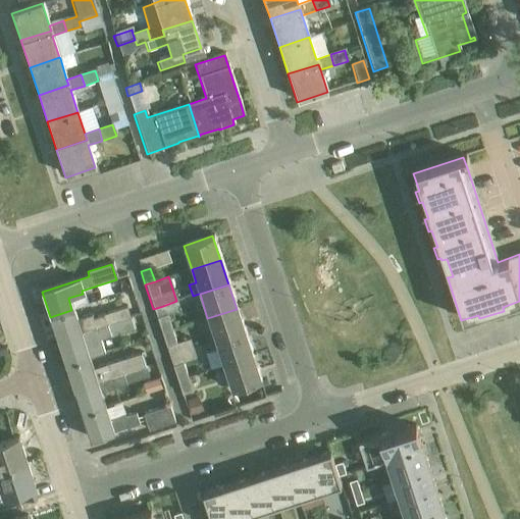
[(161,333),(170,329),(163,306),(153,309),(161,333)]
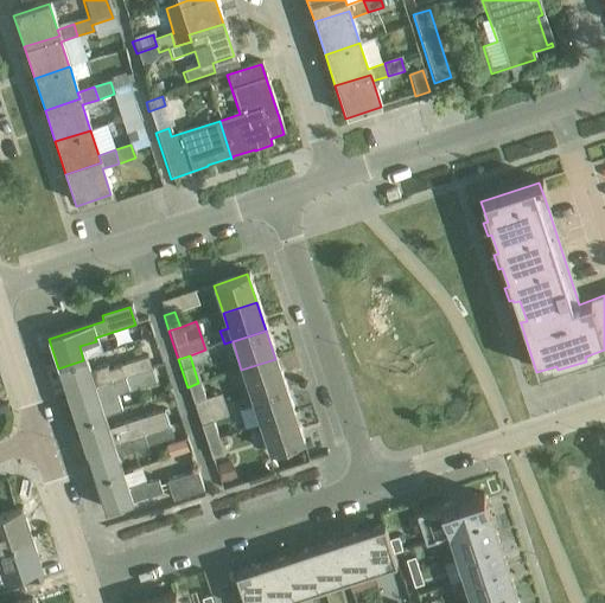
[(67,397),(151,370),(146,358),(107,370),(106,366),(88,372),(83,360),(58,369),(67,397)]
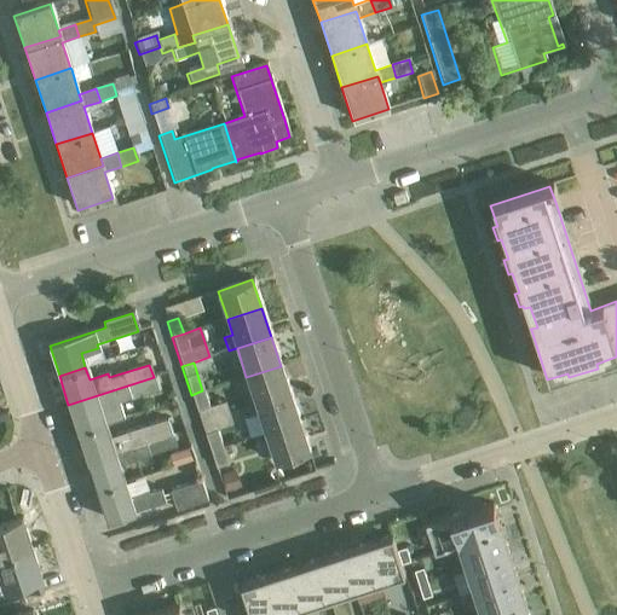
[(281,366),(246,377),(255,405),(255,406),(289,394),(281,366)]
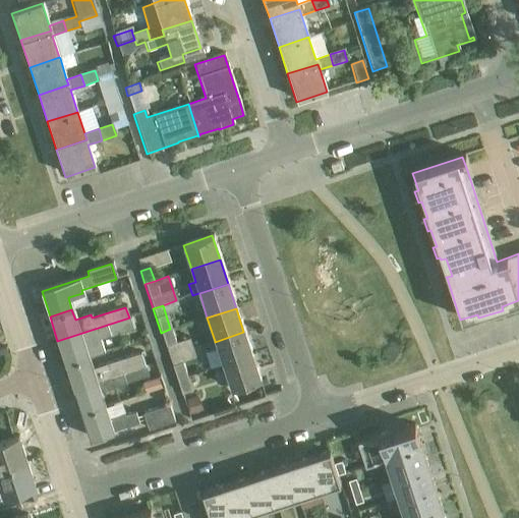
[(109,337),(132,330),(129,318),(57,341),(65,365),(88,358),(103,353),(99,339),(109,336),(109,337)]
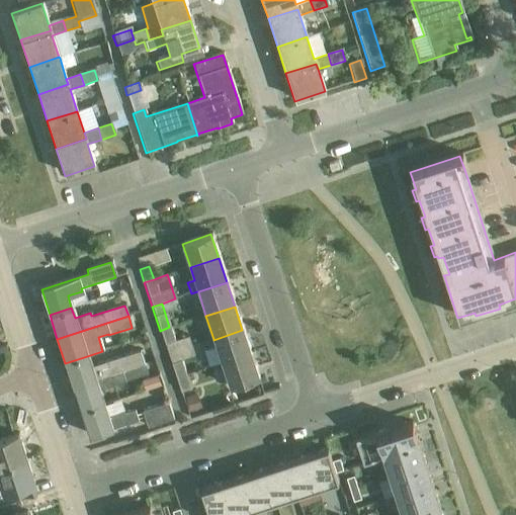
[(164,345),(174,341),(169,327),(160,331),(164,345)]
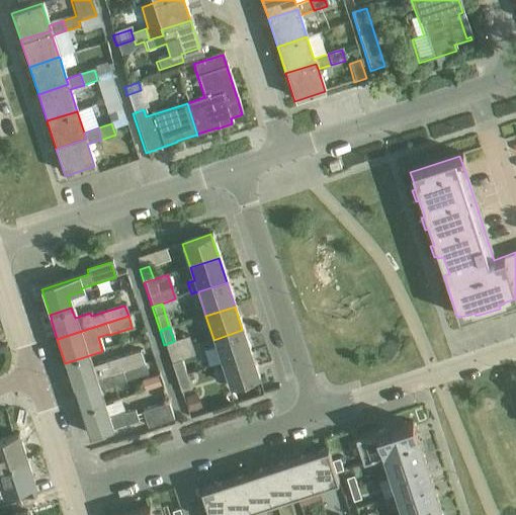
[(242,330),(213,340),(222,363),(250,354),(242,330)]
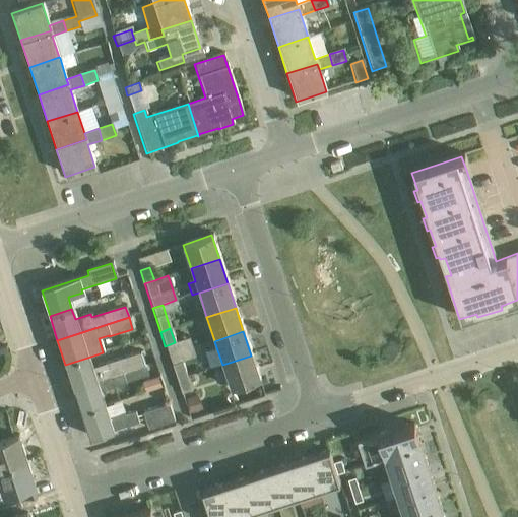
[(73,389),(143,367),(139,353),(91,369),(87,358),(65,365),(73,389)]
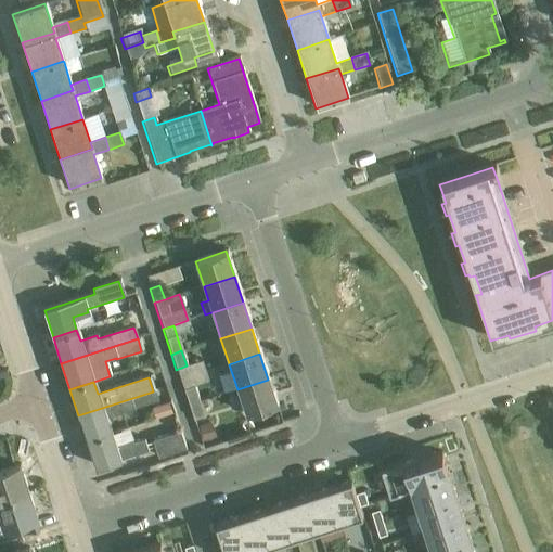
[(268,380),(238,389),(246,415),(277,406),(268,380)]
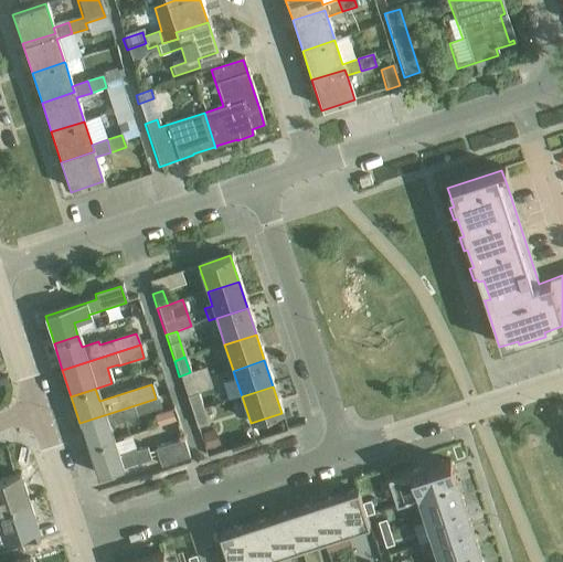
[(191,413),(202,410),(197,394),(186,398),(191,413)]
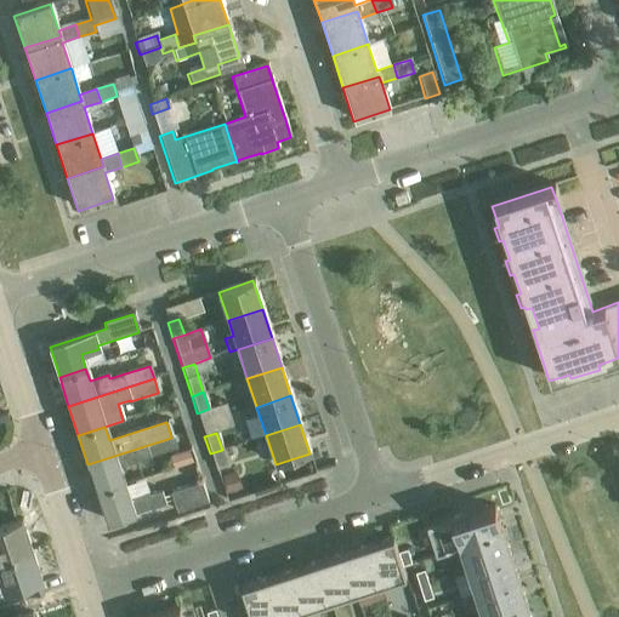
[(121,486),(117,469),(175,450),(171,438),(87,464),(97,493),(121,486)]
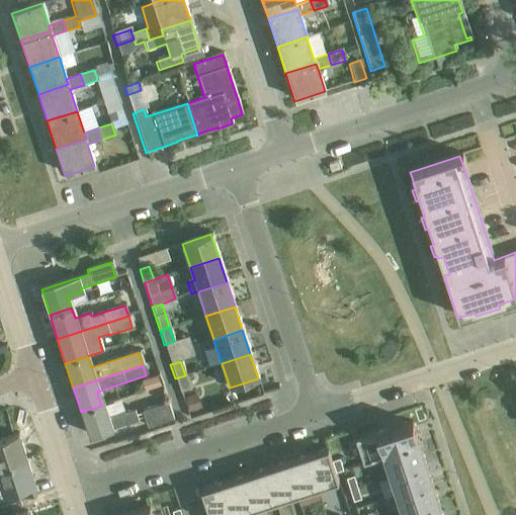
[(141,380),(145,392),(158,387),(154,375),(141,380)]
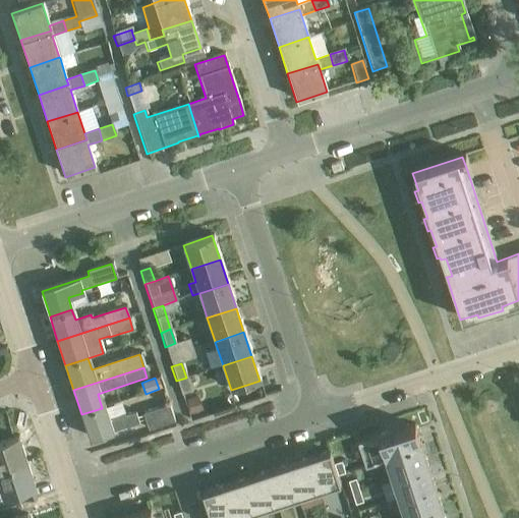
[(181,395),(190,392),(186,378),(176,381),(181,395)]
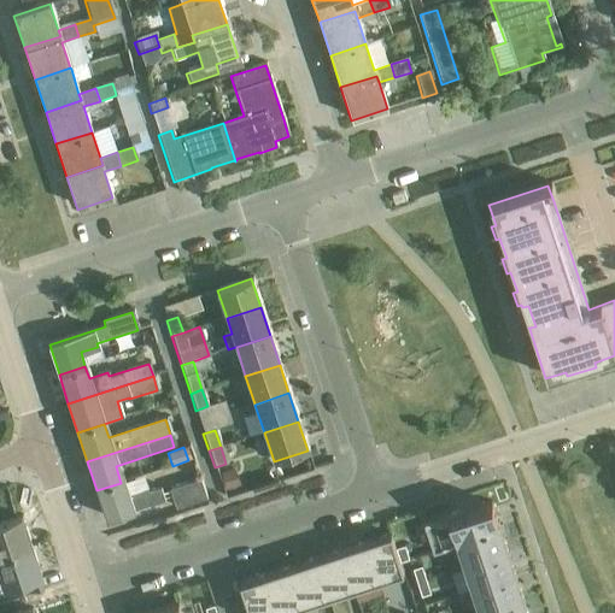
[(205,500),(199,481),(169,490),(175,510),(205,500)]
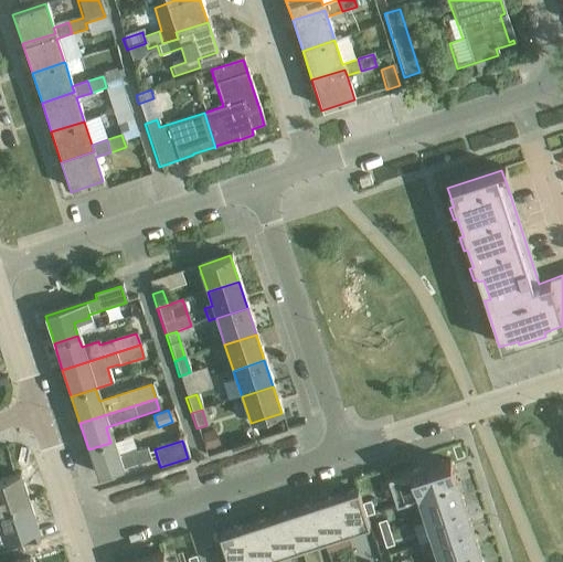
[(130,449),(115,455),(110,443),(88,449),(97,477),(149,460),(146,448),(131,453),(130,449)]
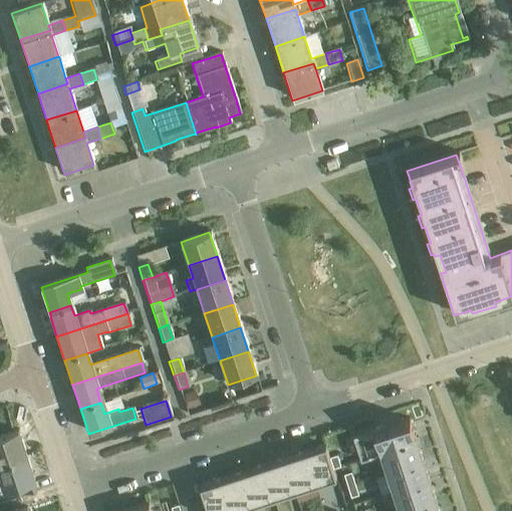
[(350,438),(358,462),(377,456),(415,444),(407,422),(381,430),(381,428),(350,438)]
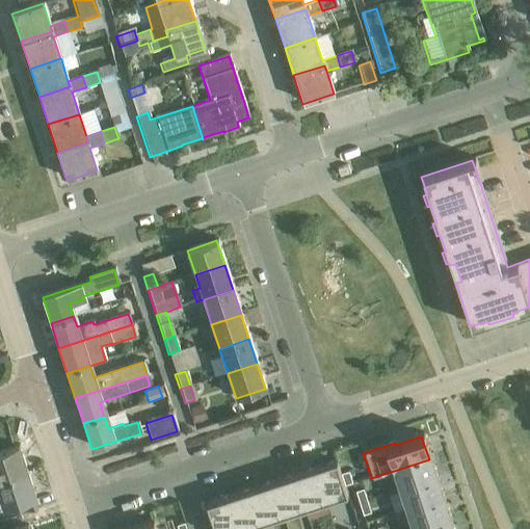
[(18,447),(0,452),(0,480),(26,473),(18,447)]
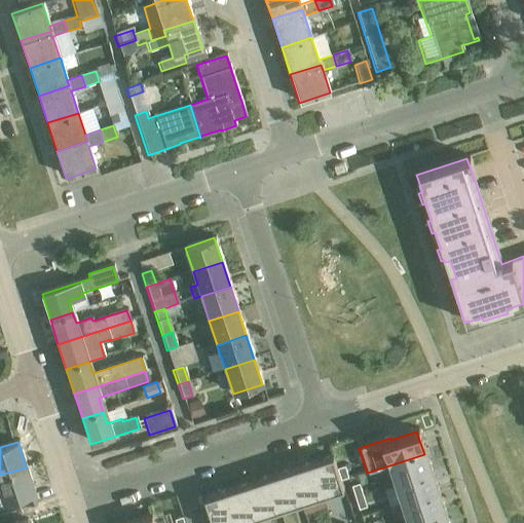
[(431,475),(424,454),(386,467),(394,487),(431,475)]
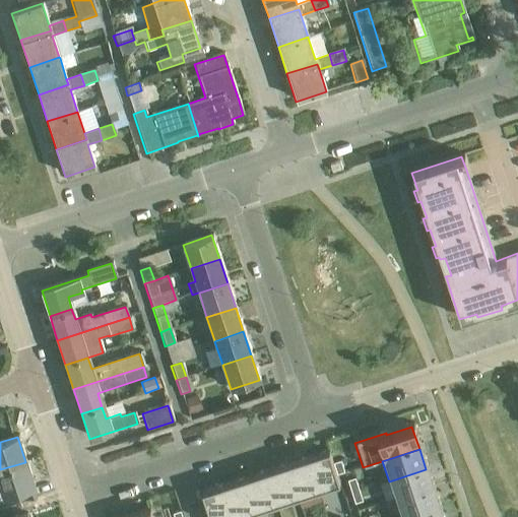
[(327,452),(306,458),(317,492),(338,485),(335,475),(332,464),(327,452)]
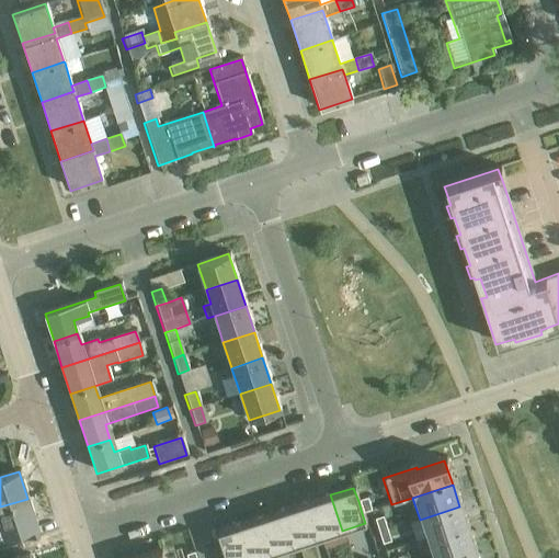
[(330,494),(308,502),(319,538),(342,531),(330,494)]
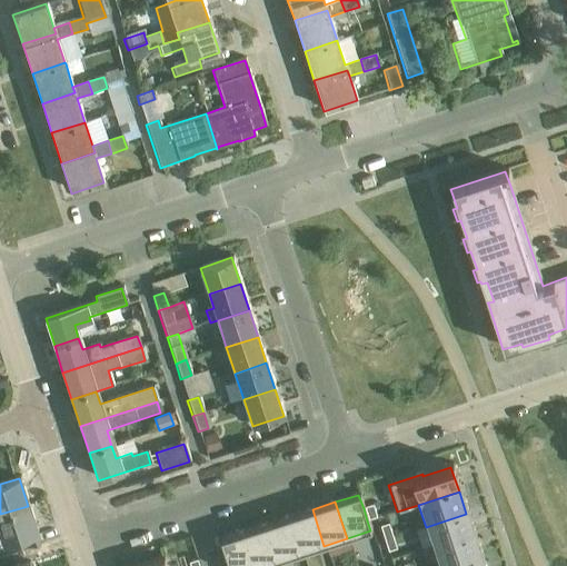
[(371,505),(364,508),(367,520),(376,518),(371,505)]
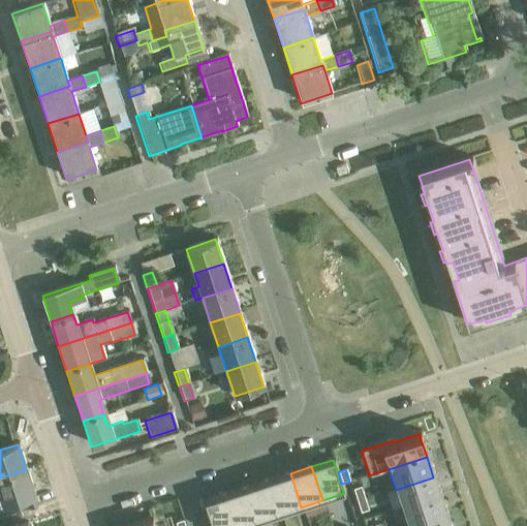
[(0,499),(2,505),(34,495),(26,470),(0,477),(0,499)]
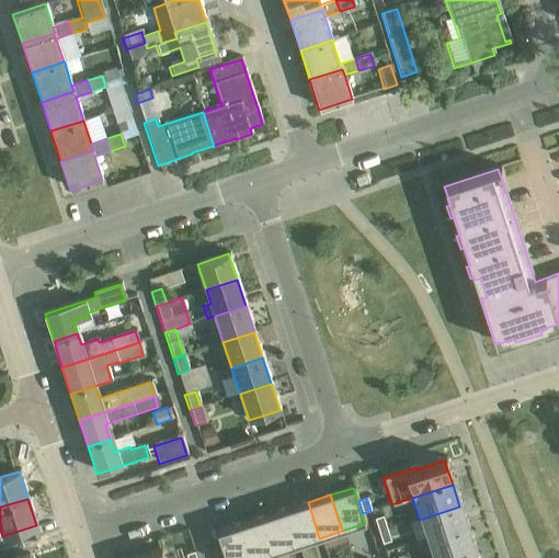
[(308,502),(285,510),(296,545),(319,538),(308,502)]
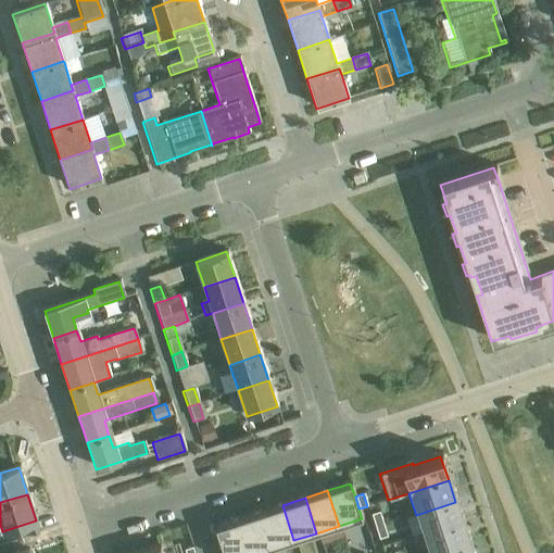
[(462,523),(455,502),(416,515),(423,535),(462,523)]
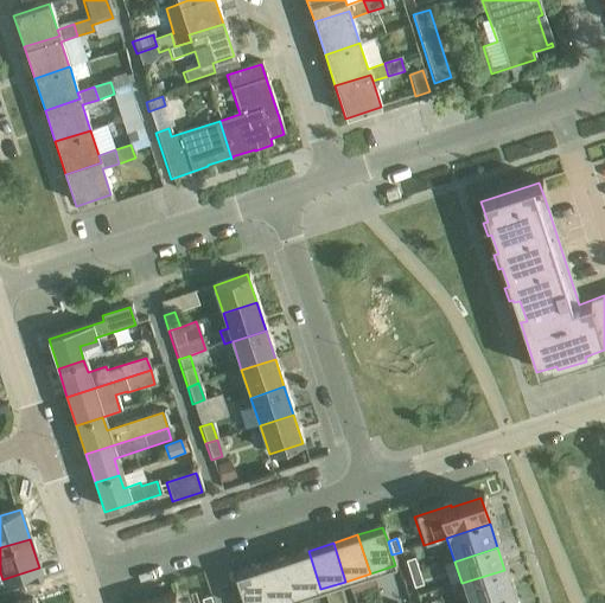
[(309,551),(284,559),(297,597),(320,589),(309,551)]
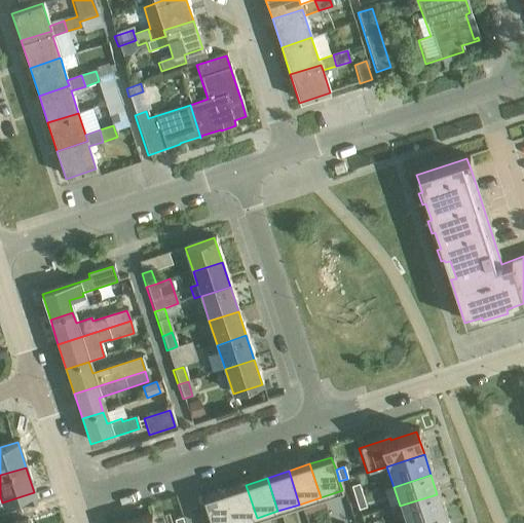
[(358,484),(349,487),(353,498),(362,495),(358,484)]
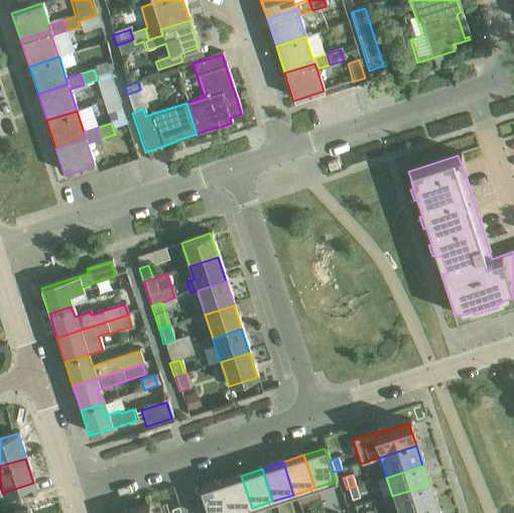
[(241,476),(220,483),(230,512),(240,512),(252,508),(241,476)]
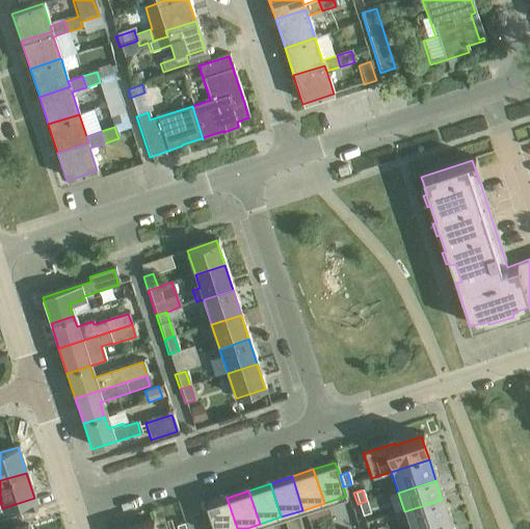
[(227,498),(205,504),(212,528),(237,528),(227,498)]
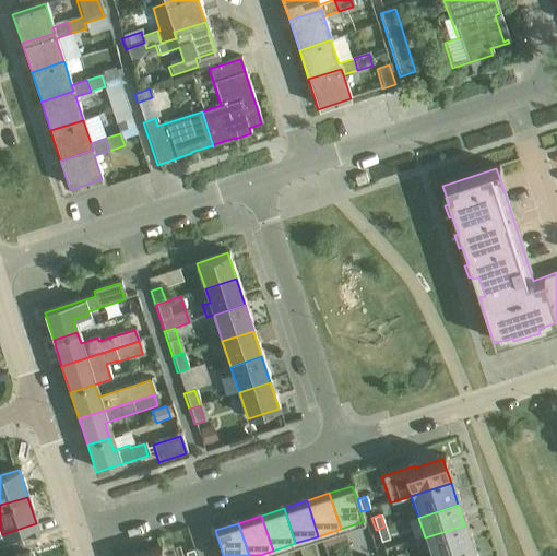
[(471,546),(464,525),(425,537),(430,555),(442,555),(471,546)]
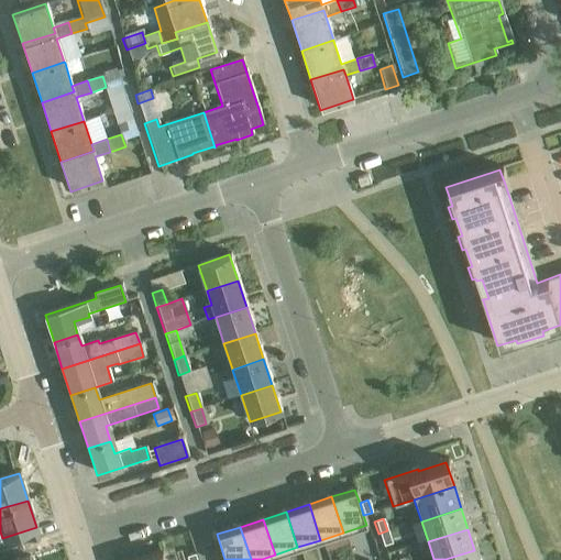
[(387,530),(378,534),(383,546),(391,544),(387,530)]
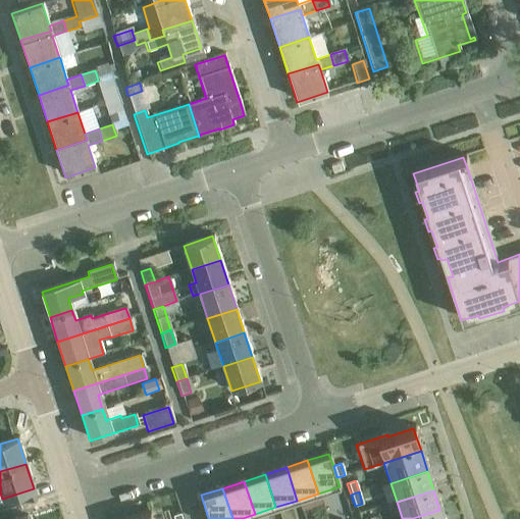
[(443,518),(439,510),(413,518),(443,518)]
